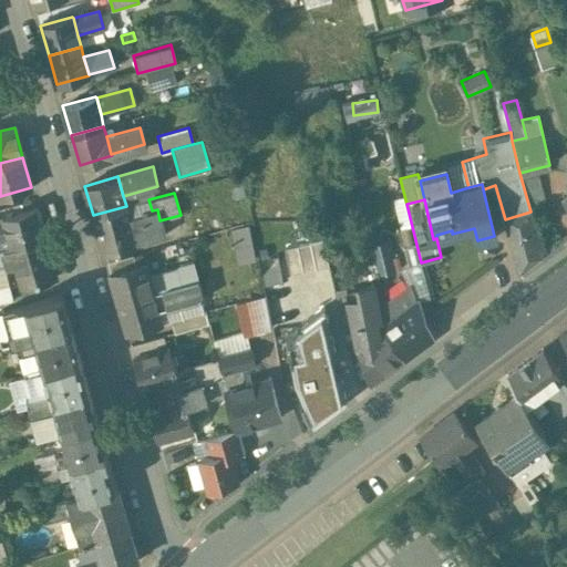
[(126,206),(93,215),(104,254),(137,244),(136,243),(130,216),(127,206),(126,206)]
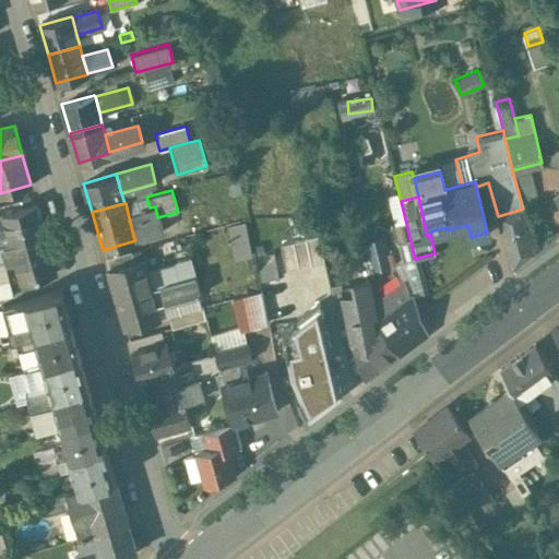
[(36,204),(3,214),(3,215),(8,232),(12,244),(45,234),(36,204)]
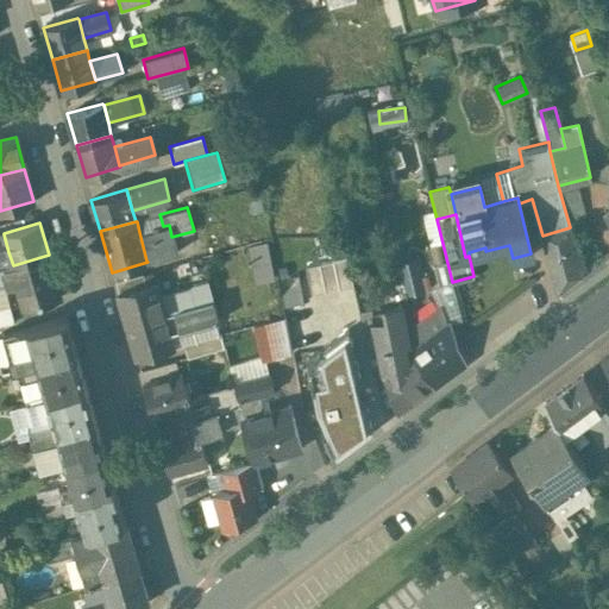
[(163,226),(139,232),(146,261),(176,253),(171,237),(169,225),(163,226)]
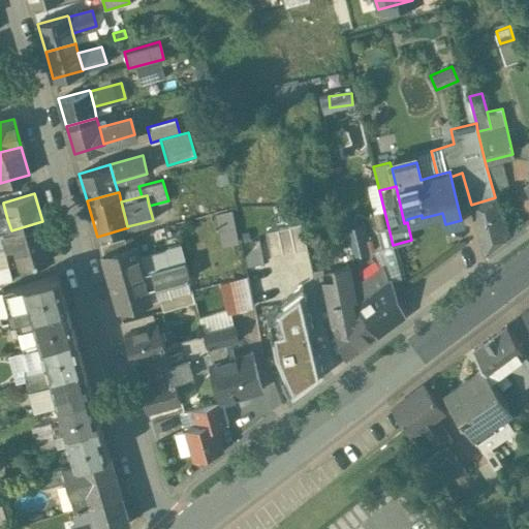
[(495,197),(471,205),(484,254),(504,239),(495,197)]
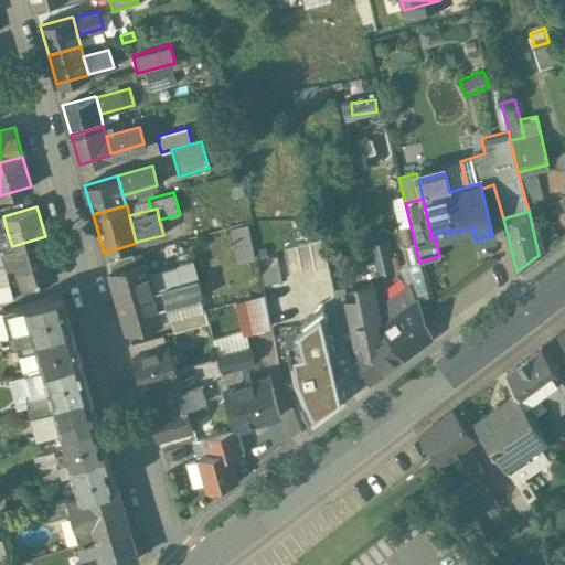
[(245,228),(234,231),(237,245),(248,243),(245,228)]
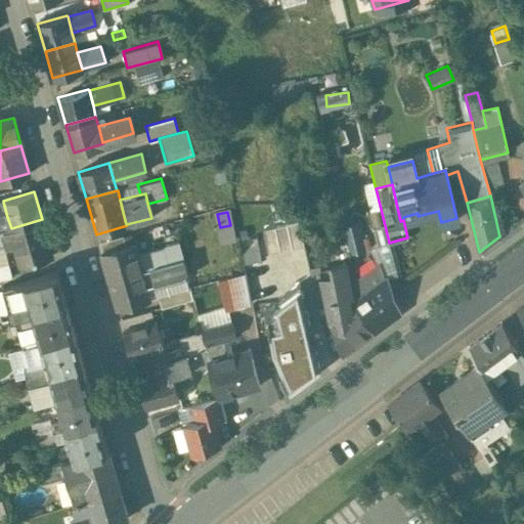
[(311,218),(299,221),(304,242),(316,238),(311,218)]
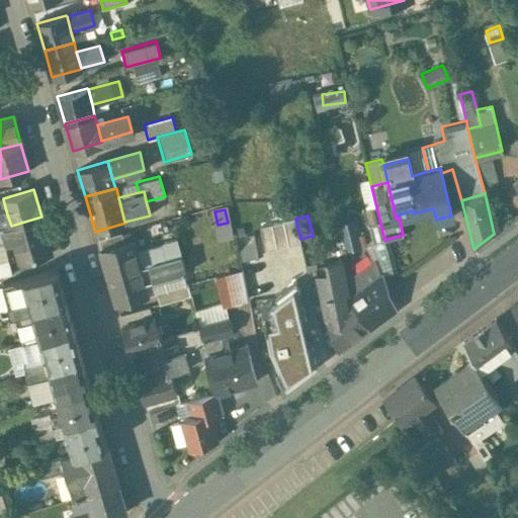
[(41,217),(11,226),(14,239),(20,260),(52,252),(41,217)]
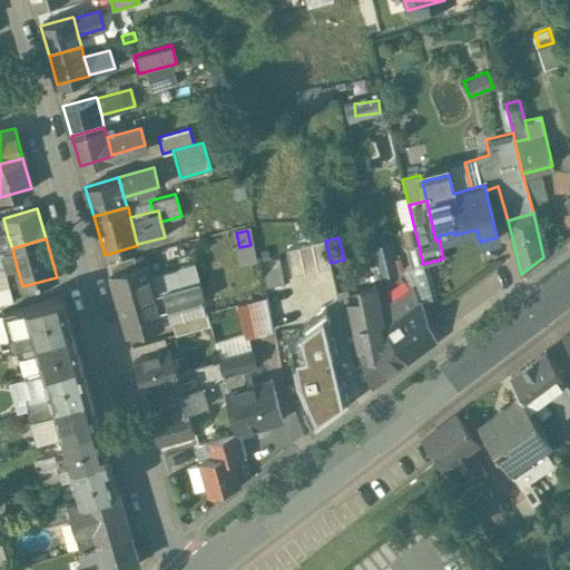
[(318,269),(332,266),(331,263),(325,241),(313,243),(318,269)]
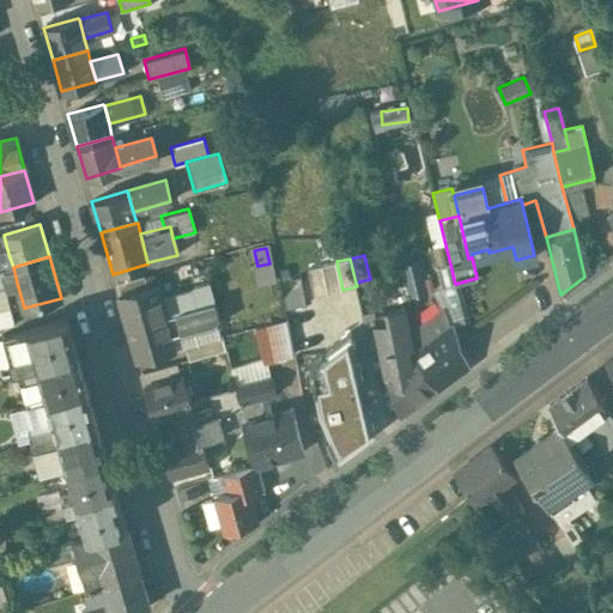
[(343,290),(337,261),(322,265),(329,292),(343,290)]
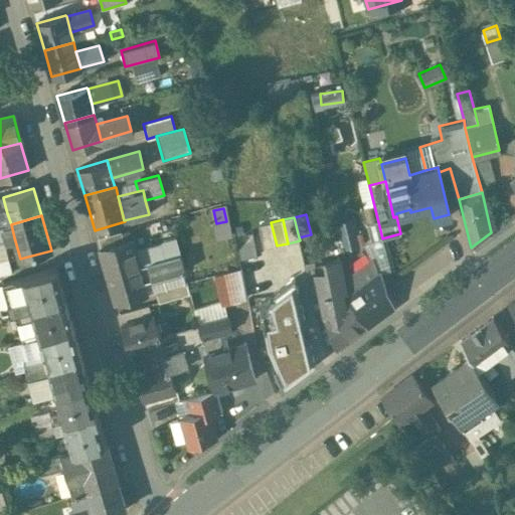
[(265,248),(277,245),(271,222),(259,225),(265,248)]
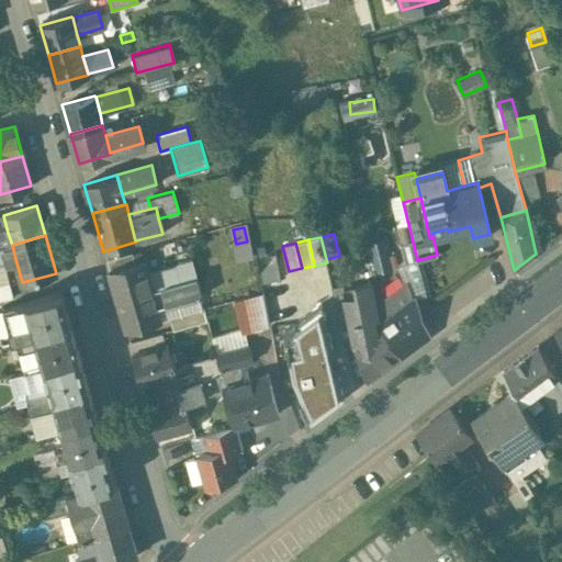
[(12,245),(0,248),(0,268),(7,266),(6,262),(15,259),(12,245)]
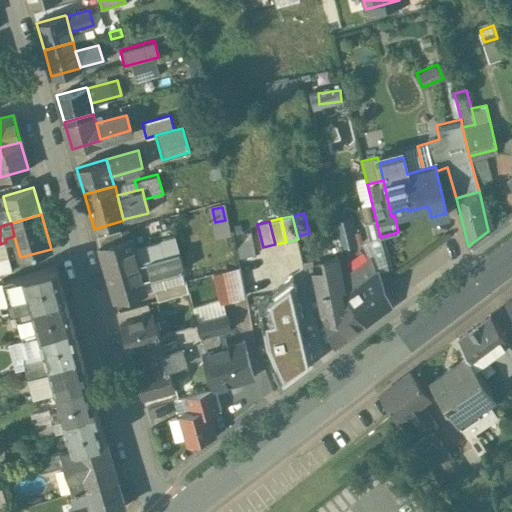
[(352,225),(337,229),(341,247),(356,243),(352,225)]
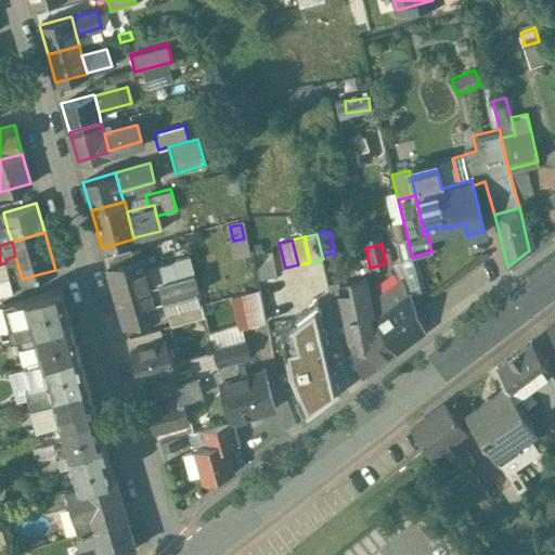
[(130,249),(105,257),(108,268),(132,260),(130,249)]
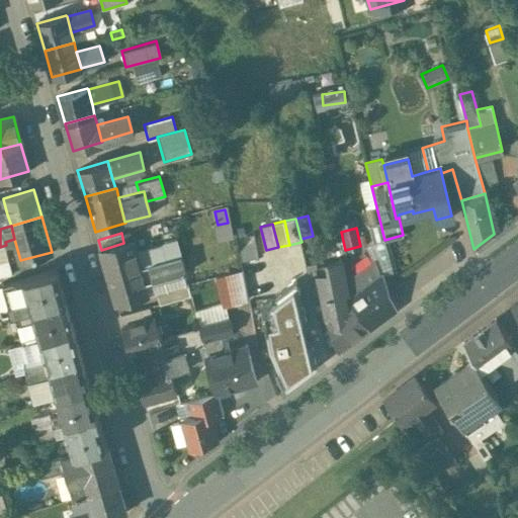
[(313,236),(300,239),(301,242),(306,264),(319,261),(313,236)]
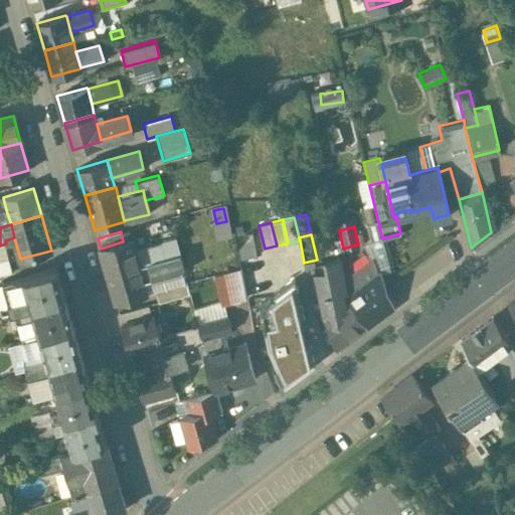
[(176,237),(163,240),(158,244),(144,248),(144,249),(134,251),(139,267),(165,260),(180,254),(181,254),(176,237)]
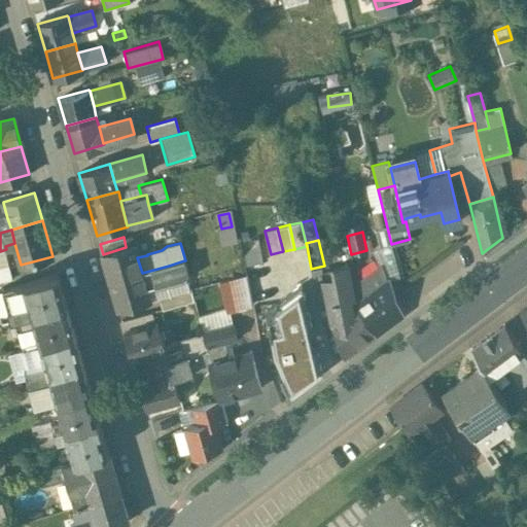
[(126,247),(103,254),(110,281),(142,273),(137,257),(134,245),(126,247)]
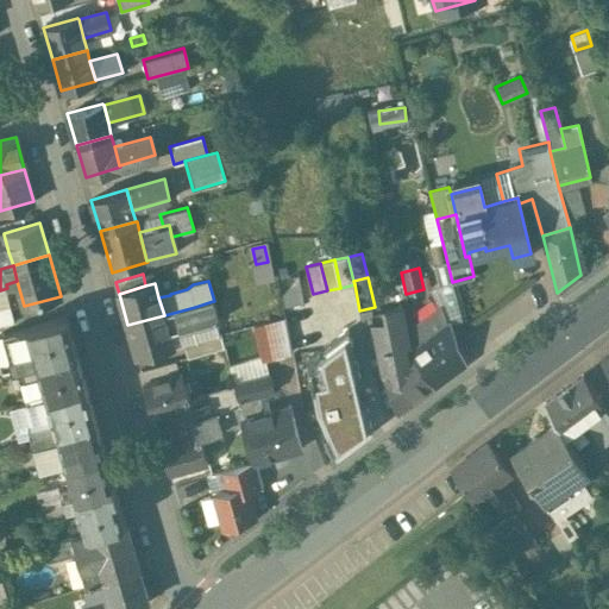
[(213,301),(195,307),(199,322),(218,316),(213,301)]
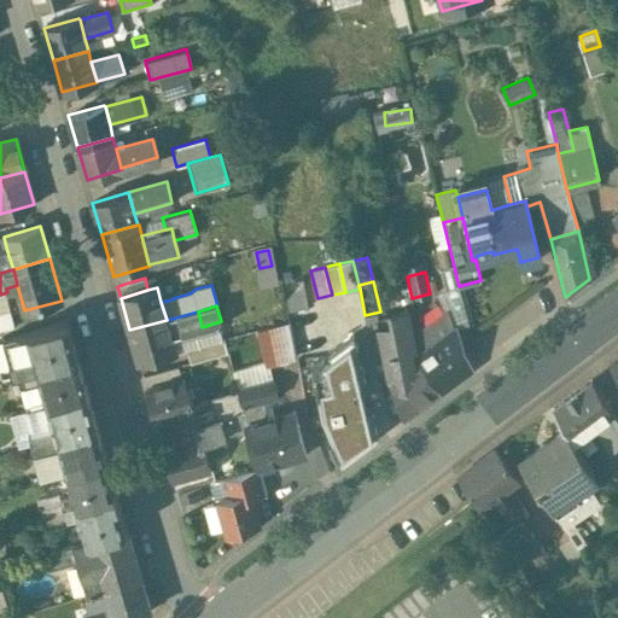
[(365,315),(373,354),(367,357),(369,363),(378,383),(389,377),(379,336),(410,328),(414,328),(415,313),(413,305),(380,314),(380,312),(365,315)]
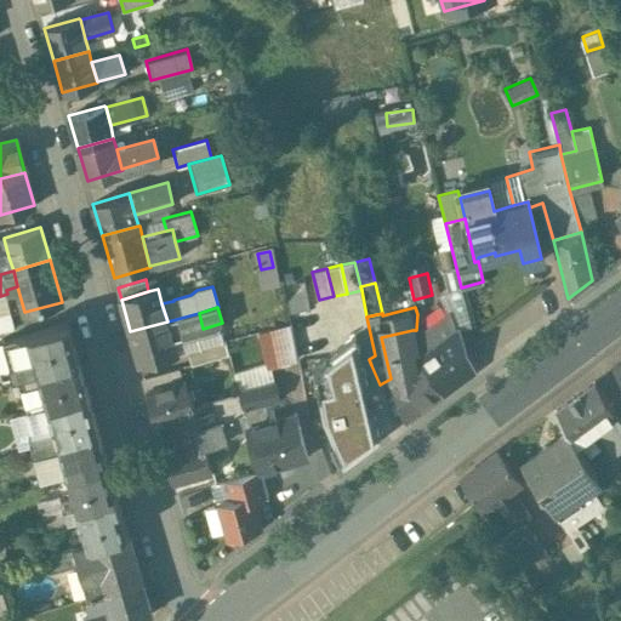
[(450,311),(421,331),(427,352),(456,330),(450,311)]
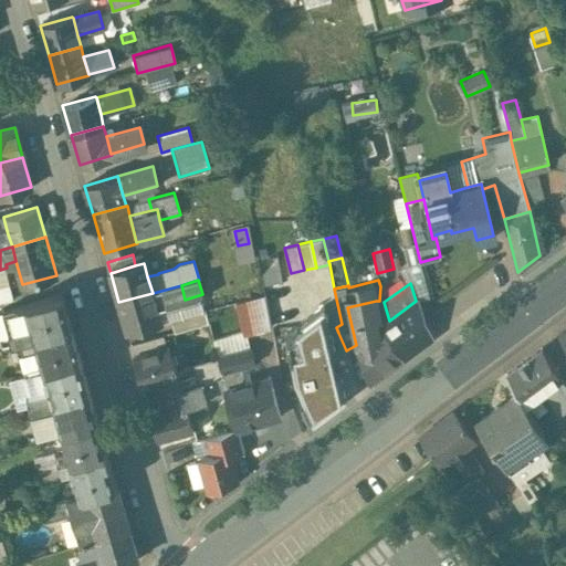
[(10,285),(0,286),(0,301),(13,297),(10,285)]
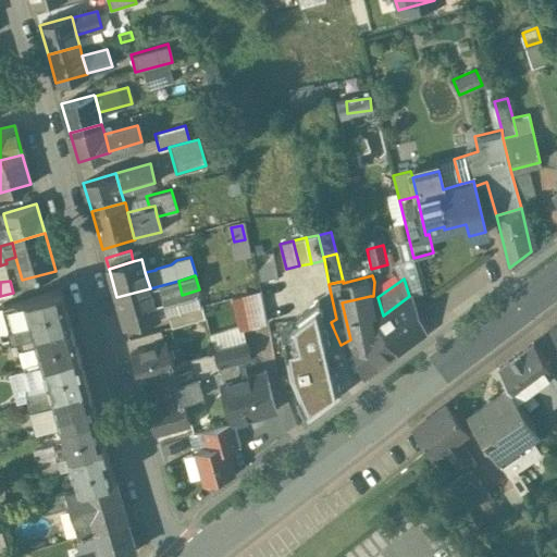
[(178,281),(150,288),(153,299),(162,297),(163,300),(182,295),(178,281)]
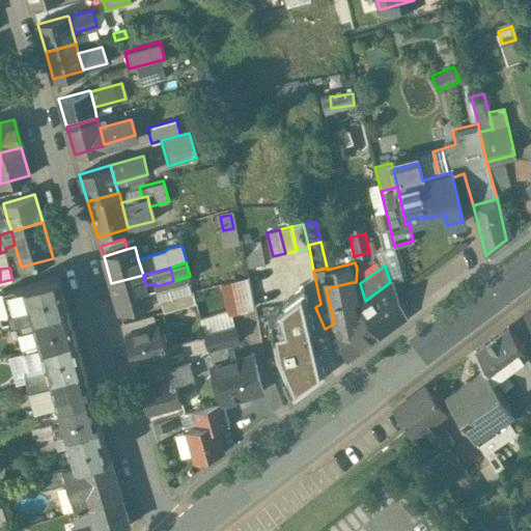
[(58,275),(2,290),(10,322),(18,320),(33,316),(66,307),(67,307),(64,296),(63,296),(58,275)]
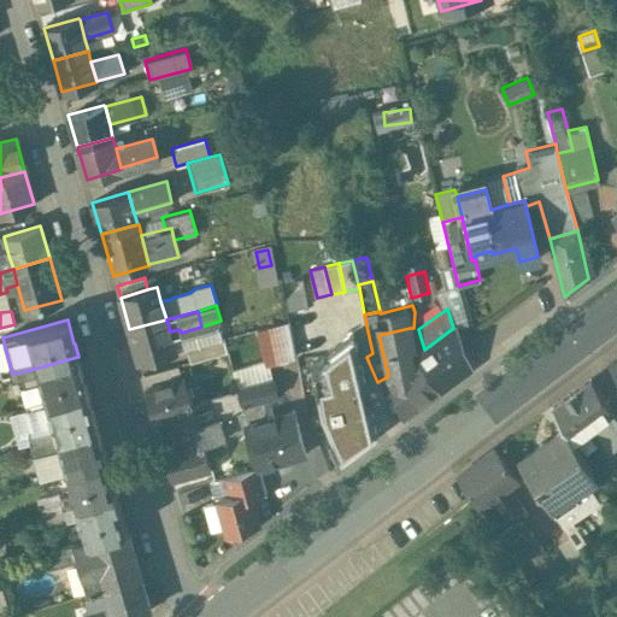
[(166,319),(129,329),(139,363),(175,352),(170,331),(166,319)]
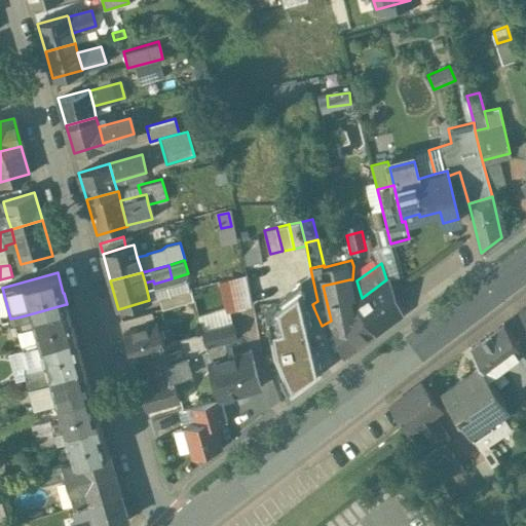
[(349,279),(323,286),(331,321),(348,308),(347,297),(352,296),(349,279)]
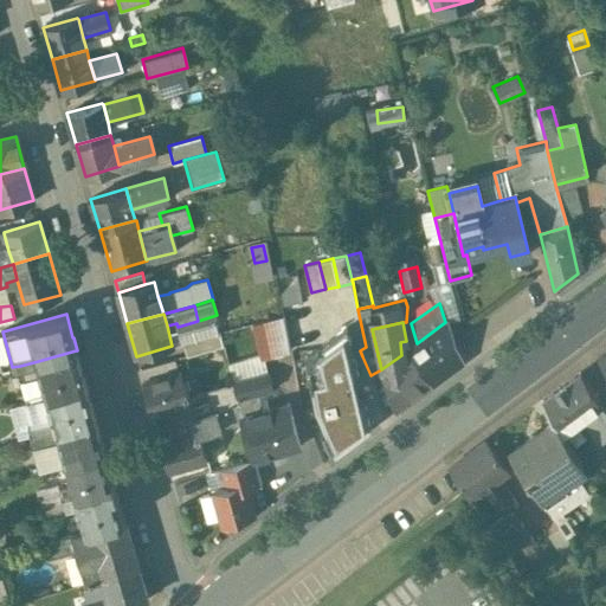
[(417,343),(407,350),(431,382),(459,361),(445,322),(417,343)]
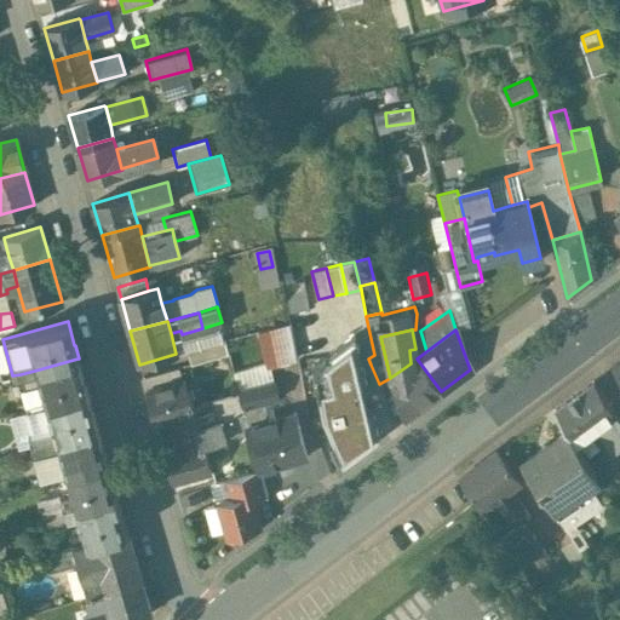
[(292,331),(276,336),(283,361),(297,357),(297,354),(292,331)]
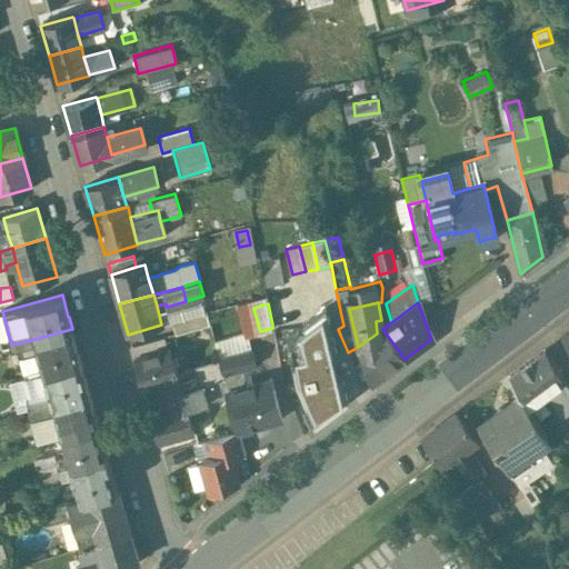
[(310,421),(312,420),(316,425),(348,399),(341,372),(337,373),(332,356),(337,355),(326,307),(288,333),(297,380),(307,405),(303,406),(310,421)]
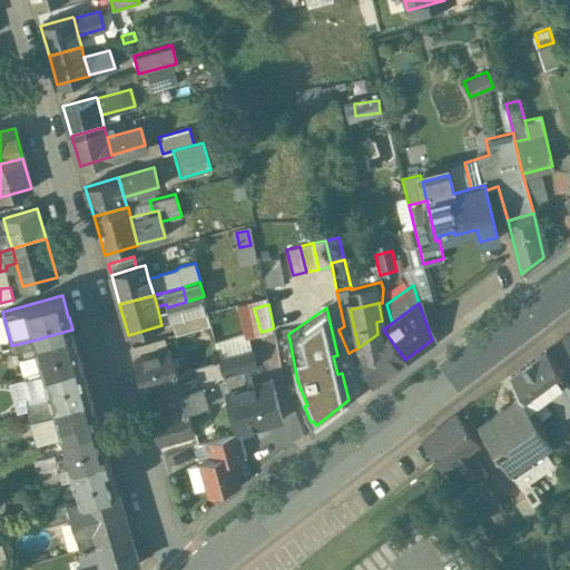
[(254,308),(241,312),(246,335),(261,332),(254,308)]
